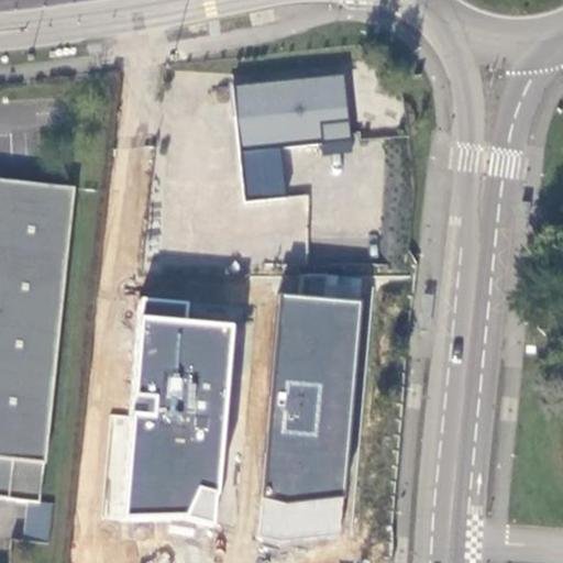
[(344,74),(233,85),(241,152),(321,144),(322,155),(352,152),(344,74)]
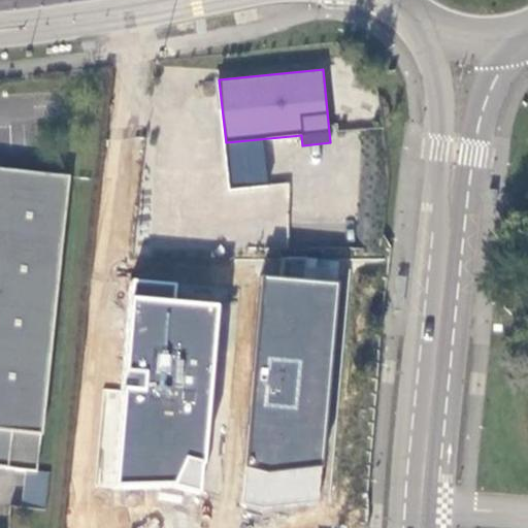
[(0,430),(11,431),(7,468),(37,471),(68,175),(0,167),(0,430)]
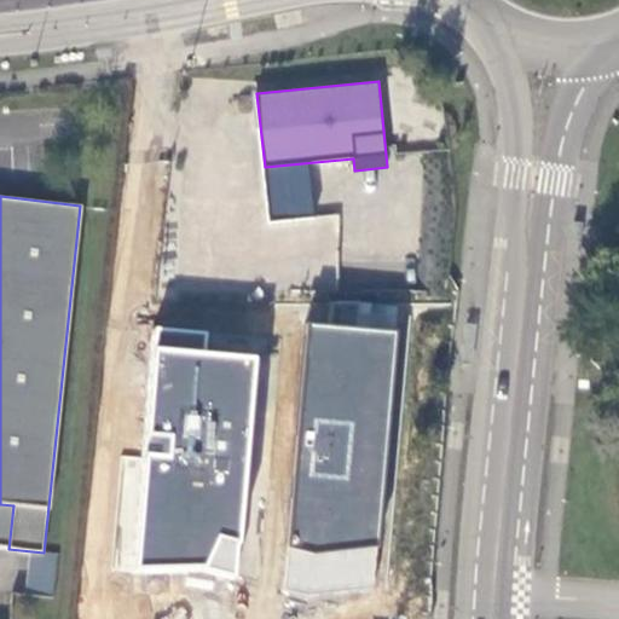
[(397,330),(306,323),(289,544),(285,588),(312,594),(371,585),(372,573),(397,330)]
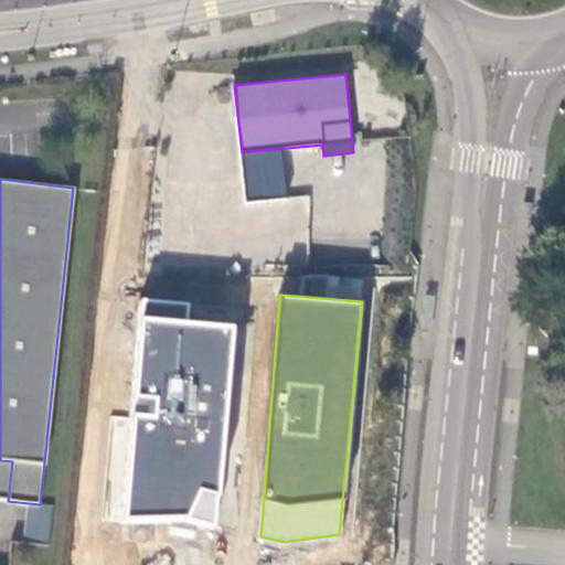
[(190,306),(139,302),(129,417),(109,416),(103,518),(131,521),(183,519),(213,526),(222,493),(237,324),(189,320),(190,306)]
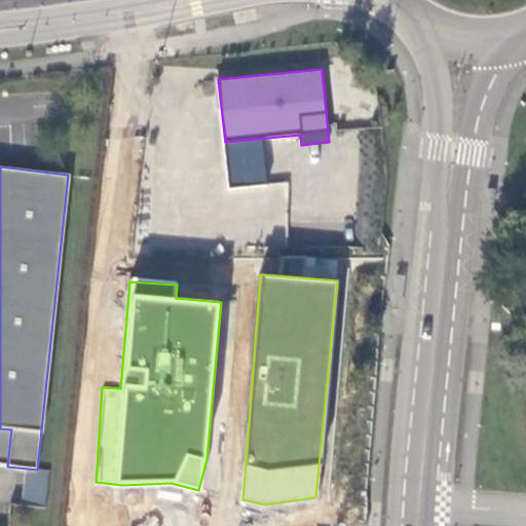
[(0,428),(0,464),(7,466),(11,429),(0,428)]
